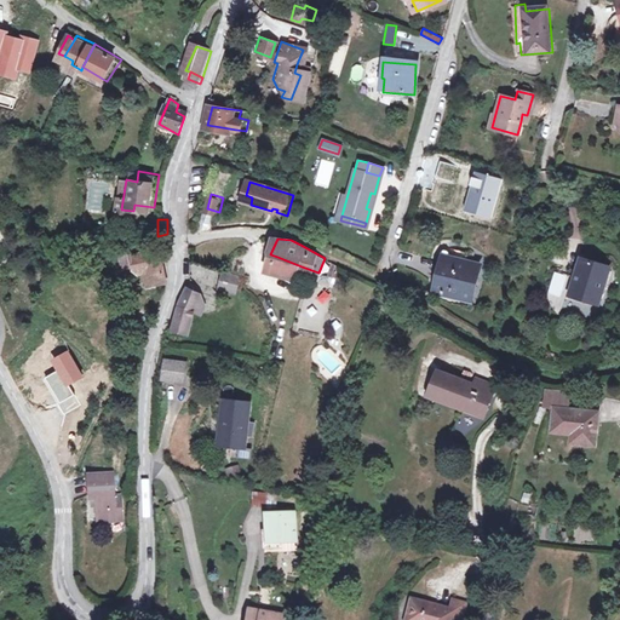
[(440,256),(430,290),(471,300),(481,267),(469,262),(471,250),(466,247),(464,250),(457,247),(454,253),(442,250),(441,256),(440,256)]
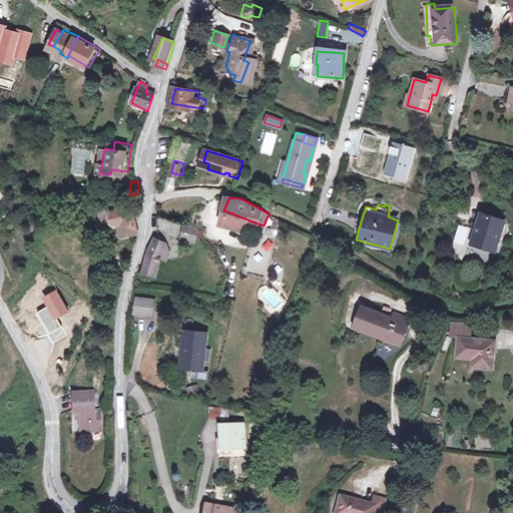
[(111,211),(112,222),(116,225),(123,224),(127,236),(139,234),(134,207),(111,211)]
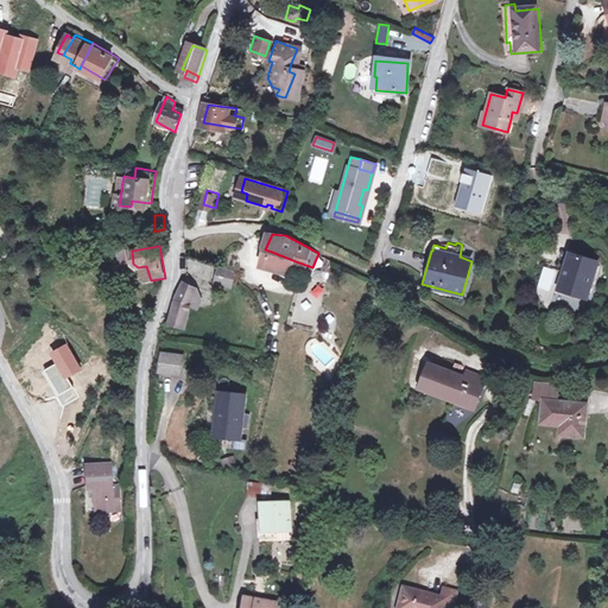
[(86,260),(82,248),(67,253),(70,264),(86,260)]
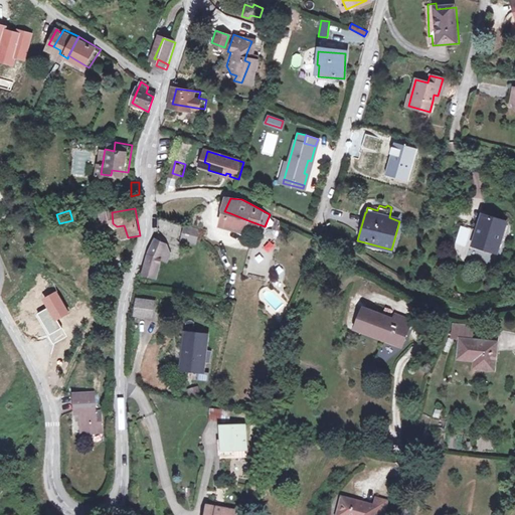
[(104,224),(113,223),(112,212),(112,210),(103,211),(104,224)]
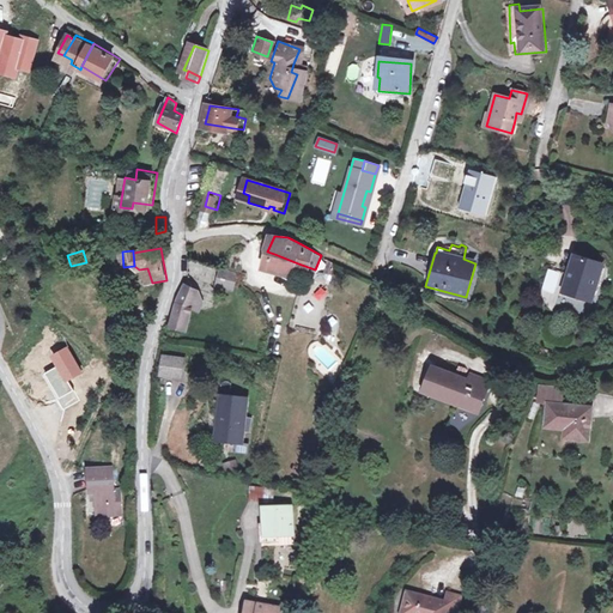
[(295,275),(298,263),(274,254),(269,266),(295,275)]
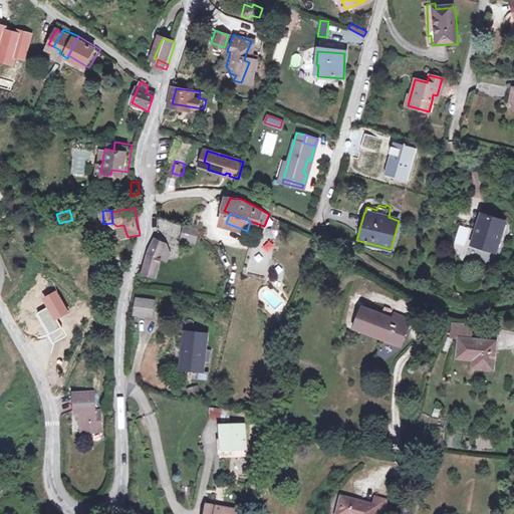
[(493,241),(492,247),(501,249),(509,222),(487,216),(481,237),(493,241)]
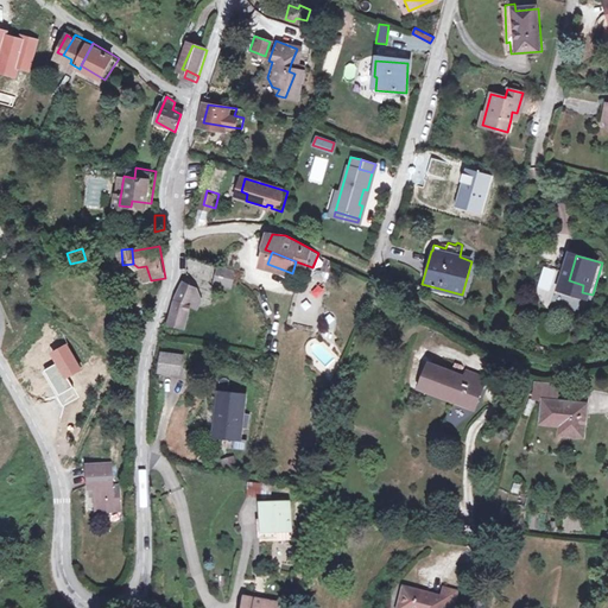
[(543,266),(537,289),(552,292),(558,270),(543,266)]
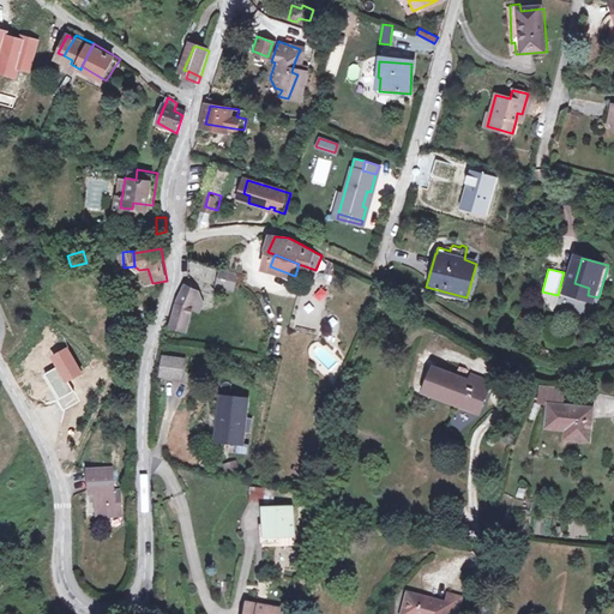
[(240,275),(222,270),(218,288),(235,293),(240,275)]
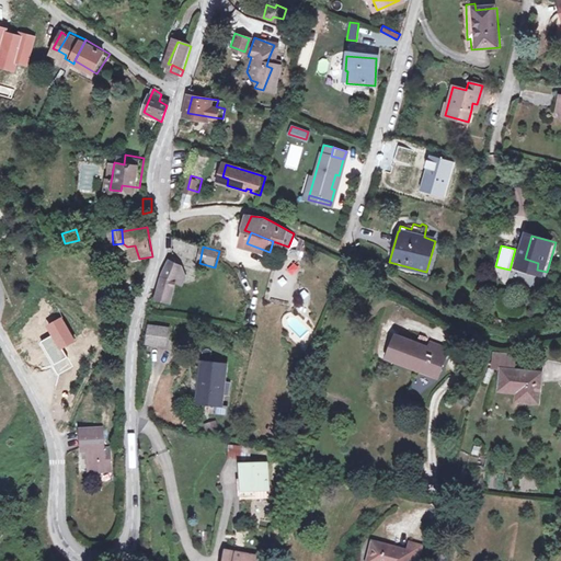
[(523,265),(537,270),(538,263),(525,259),(523,265)]
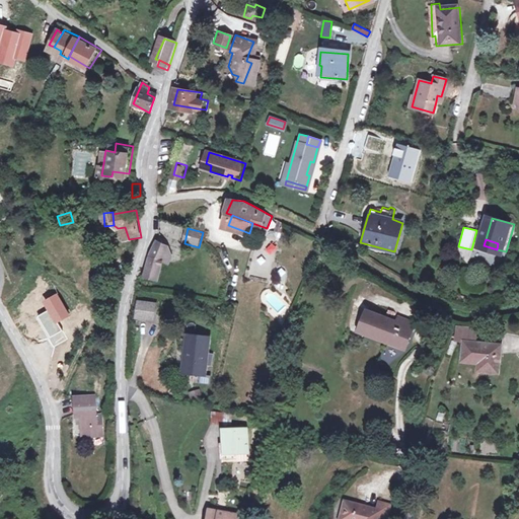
[(159,282),(164,265),(167,254),(169,248),(157,243),(147,276),(159,282)]
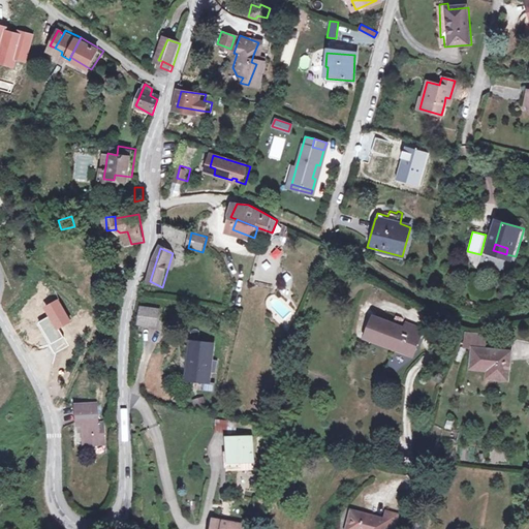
[(177,261),(170,259),(167,270),(174,272),(177,261)]
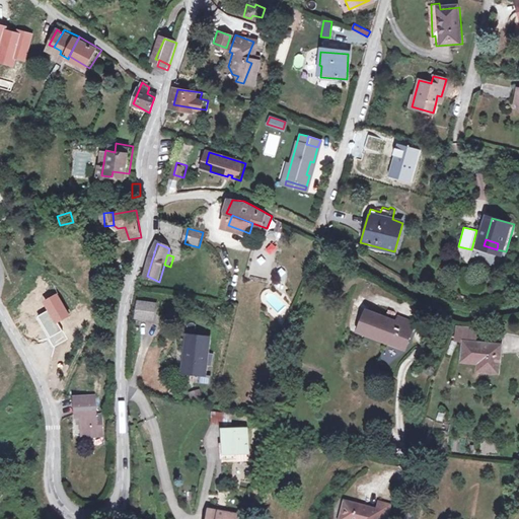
[(157,304),(141,302),(138,316),(154,318),(157,304)]
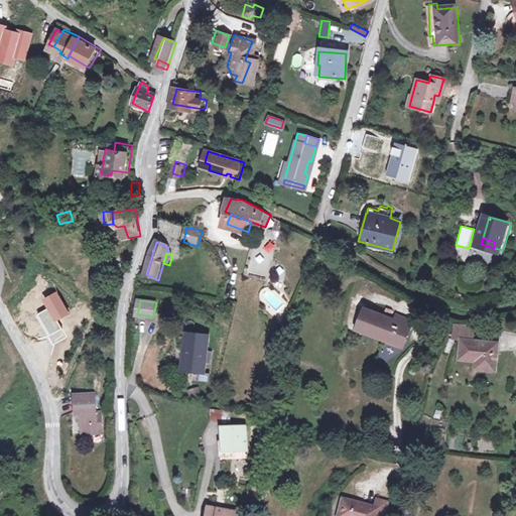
[(406,343),(414,323),(401,315),(398,320),(368,307),(361,325),(406,343)]
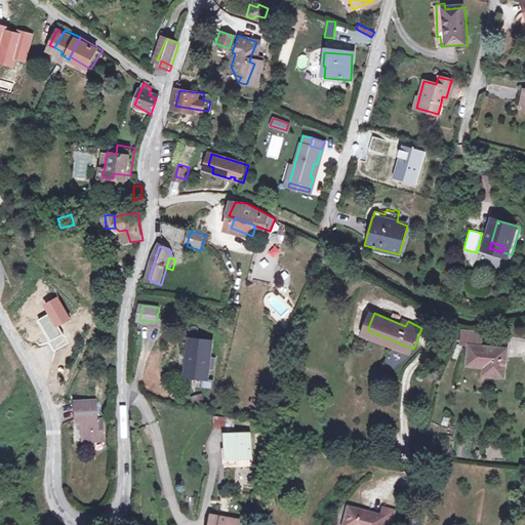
[(289,336),(294,338),(299,324),(294,322),(289,336)]
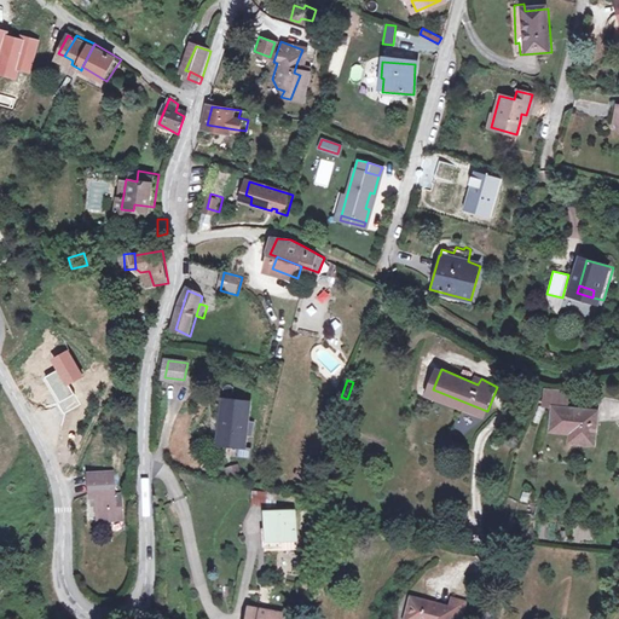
[(553,406),(565,408),(567,392),(545,389),(543,405),(553,406)]
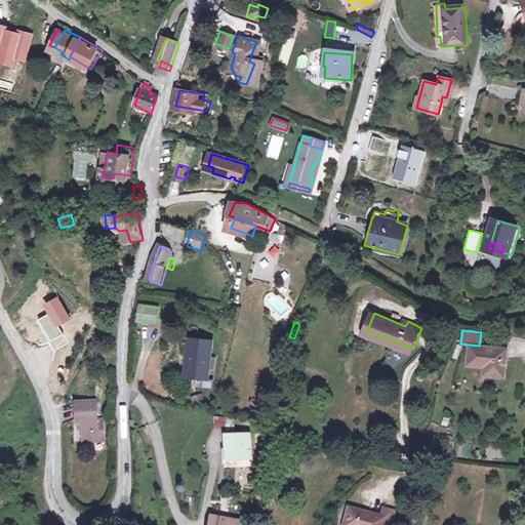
[(210,359),(212,341),(191,339),(186,377),(202,380),(207,380),(208,370),(213,371),(215,360),(210,359)]
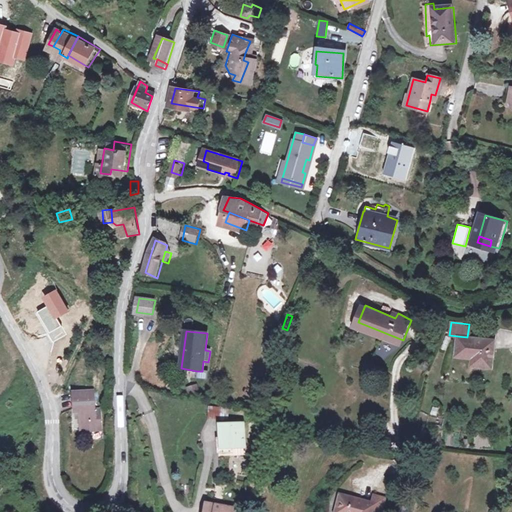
[(467,337),(457,336),(454,355),(472,357),(471,365),(490,367),(492,339),(467,337)]
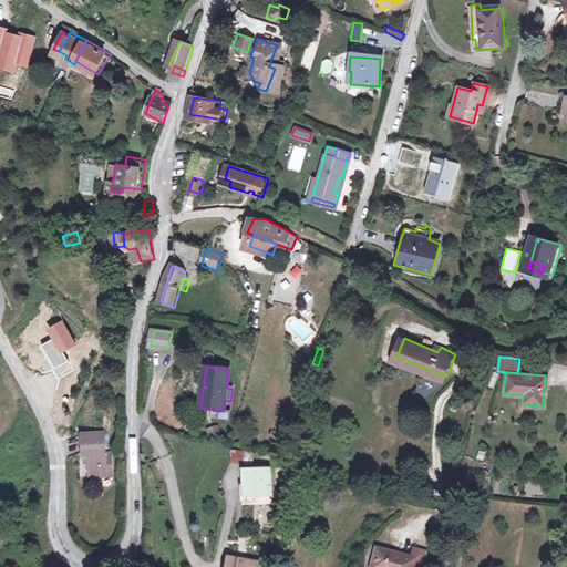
[(229,412),(224,411),(218,411),(217,420),(228,421),(229,412)]
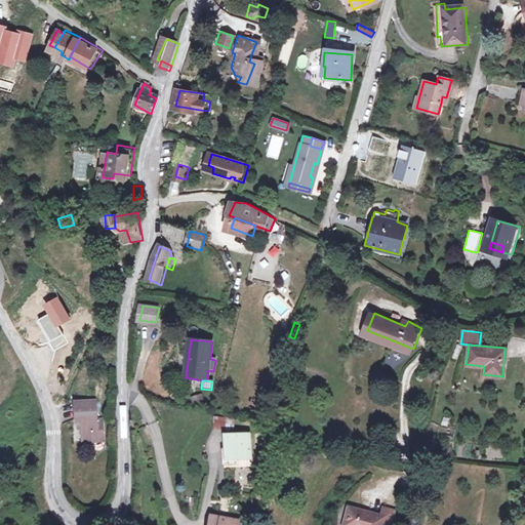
[(95,418),(93,400),(73,402),(75,422),(80,421),(80,428),(81,441),(103,439),(101,418),(95,418)]
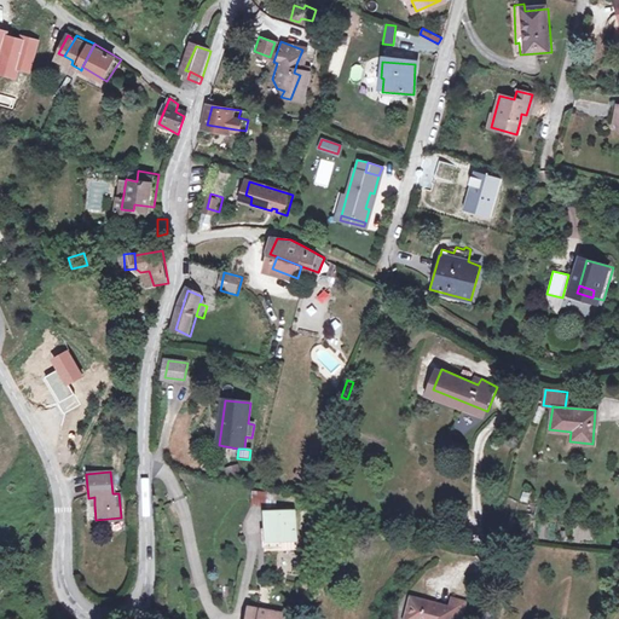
[(252,492),(253,505),(266,504),(265,491),(252,492)]
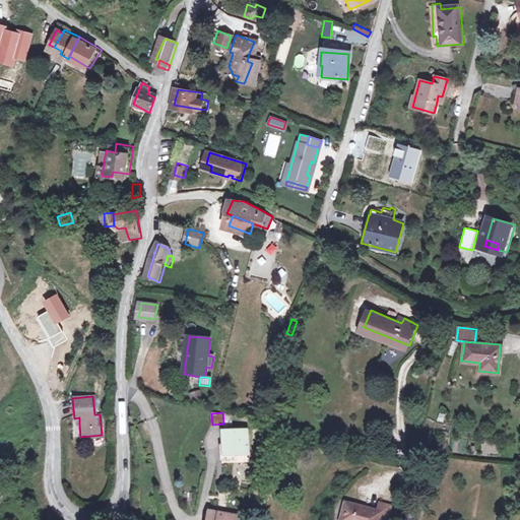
[(229,429),(230,454),(241,454),(253,453),(252,428),(229,429)]
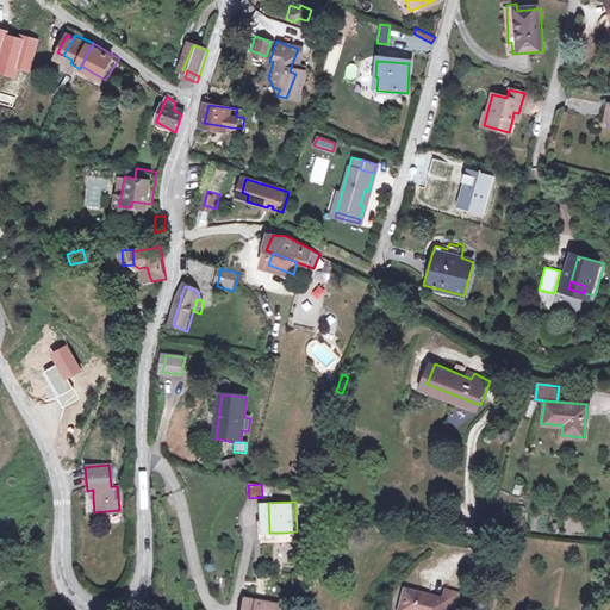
[(298,541),(297,531),(282,533),(284,541),(298,541)]
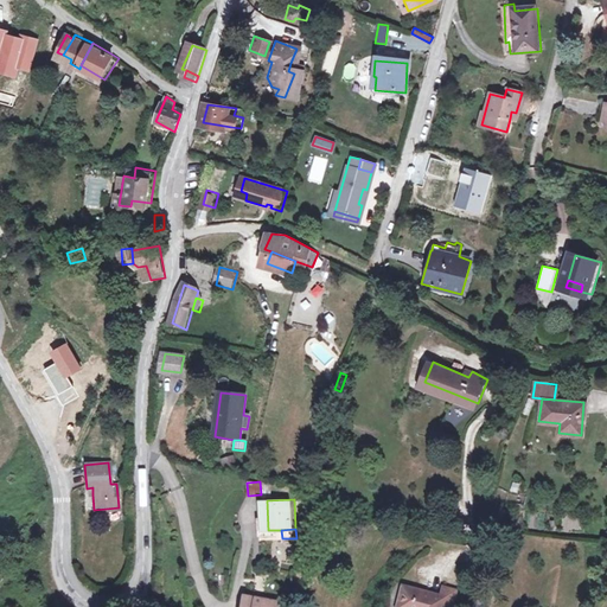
[(429,587),(404,581),(397,606),(442,606),(443,604),(454,606),(459,583),(446,580),(442,593),(429,589),(429,587)]
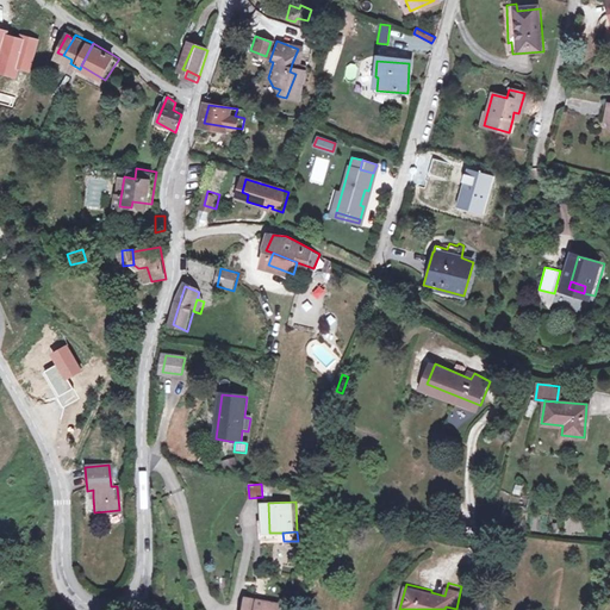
[(279,609),(280,604),(249,597),(246,609),(279,609)]
